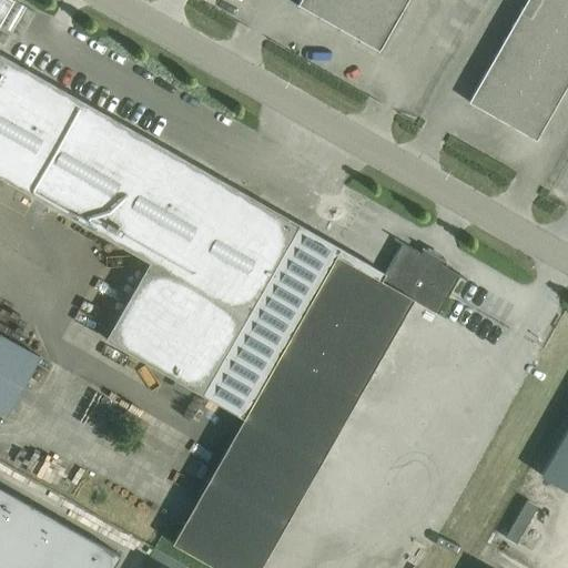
[(406,0),(296,0),(295,3),(377,51),(406,0)]
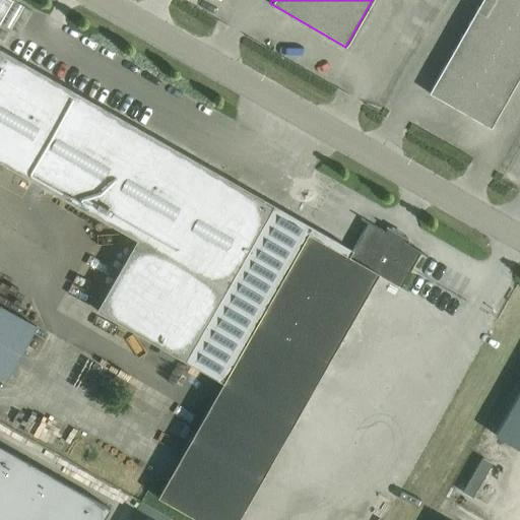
[(519,74),(519,0),(481,0),(429,93),(490,128),(519,74)]
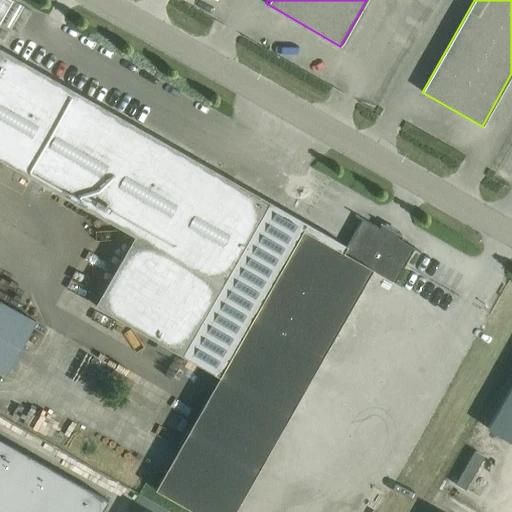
[(254,318),(252,317),(302,229),(342,252),(346,246),(269,201),(0,48),(0,1),(0,2),(0,1),(0,372),(5,376),(35,322),(0,302),(0,159),(134,236),(94,305),(220,377),(254,318)]
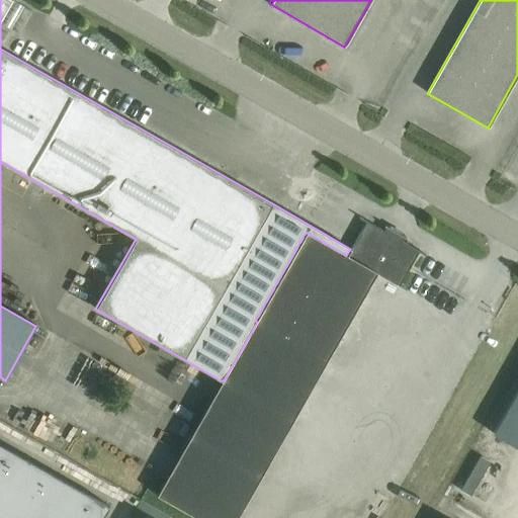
[(255,321),(257,322),(326,361),(375,273),(399,286),(418,251),(401,241),(403,238),(405,238),(405,237),(384,226),(383,227),(385,228),(383,231),(365,221),(350,249),(346,255),(306,232),(255,321)]
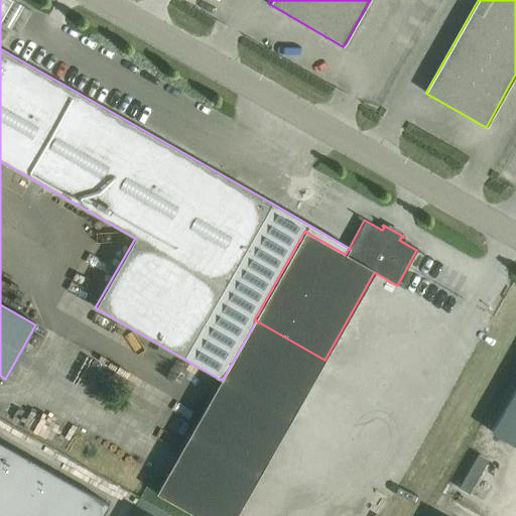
[(474,383),(484,365),(461,352),(450,370),(474,383)]
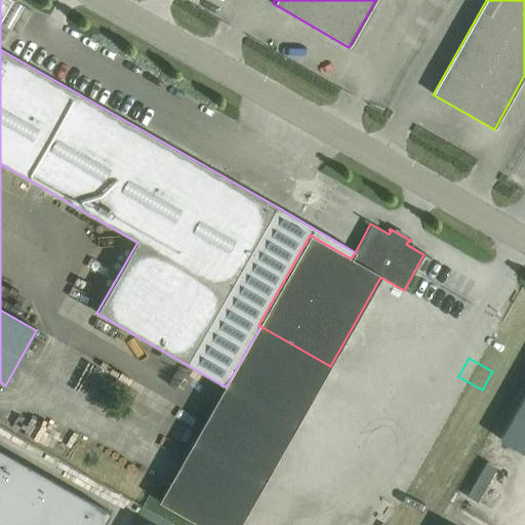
[(524,394),(499,440),(524,454),(524,394)]
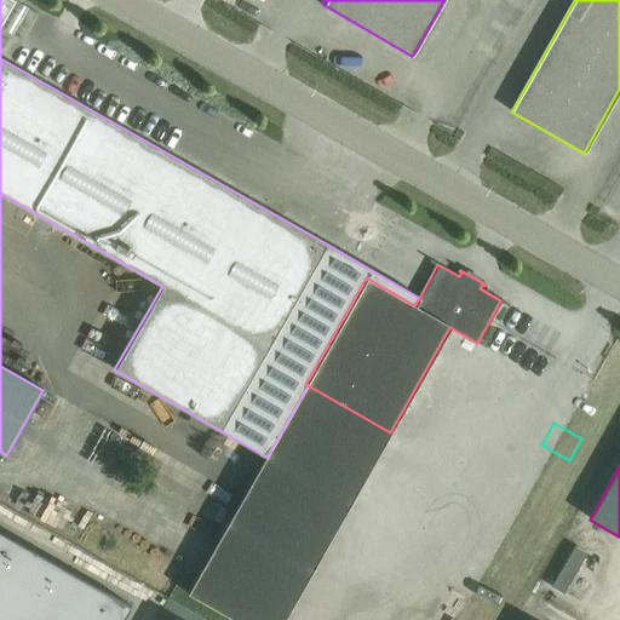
[(0,619),(120,619),(130,606),(0,530),(0,619)]
